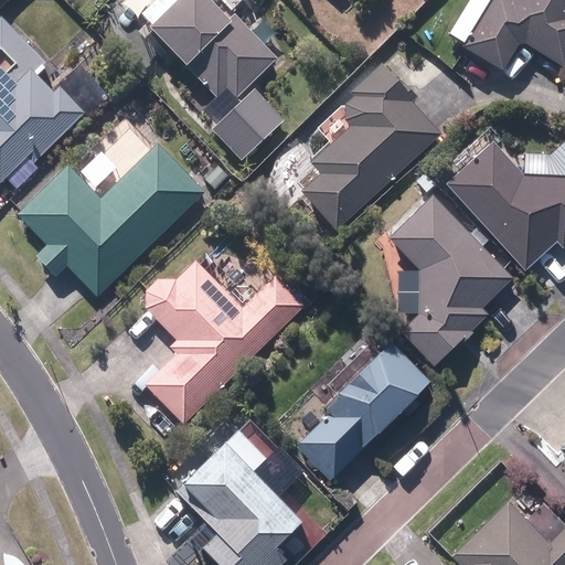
[(225,89),(236,100),(278,59),(233,14),(227,20),(206,0),(156,0),(137,19),(216,98),(225,89)]
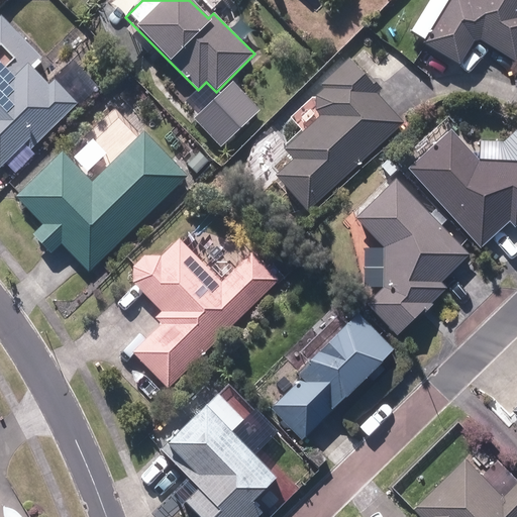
[(516,0),(448,0),(422,43),(458,67),(474,41),(480,41),(516,64),(516,61),(516,0)]
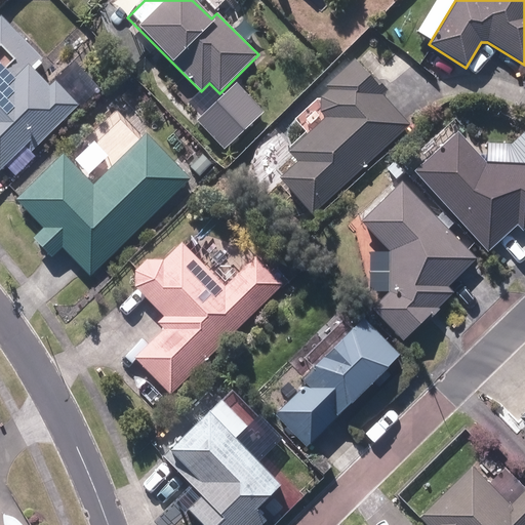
[(0,171),(25,148),(30,154),(78,106),(54,82),(49,86),(35,72),(42,65),(40,63),(43,59),(1,16),(0,16),(0,171)]
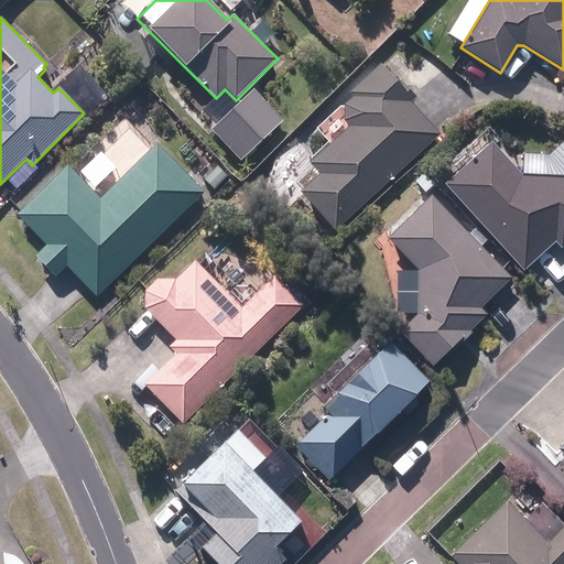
[(299,192),(335,231),(440,137),(410,105),(416,99),(405,87),(403,89),(380,64),(349,94),(351,97),(343,107),(343,121),(349,128),(311,164),(320,173),(299,192)]
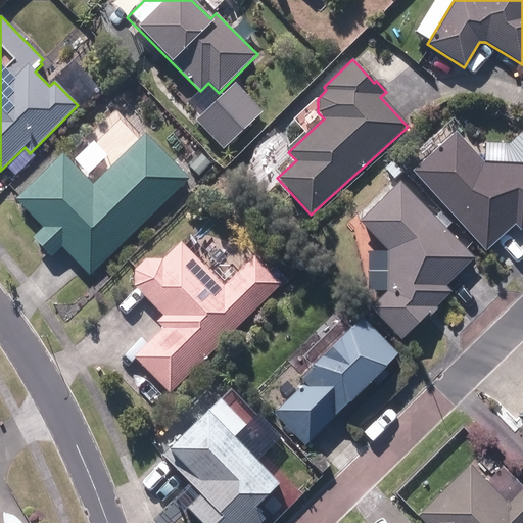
[(70,85),(82,98),(93,89),(82,76),(70,85)]
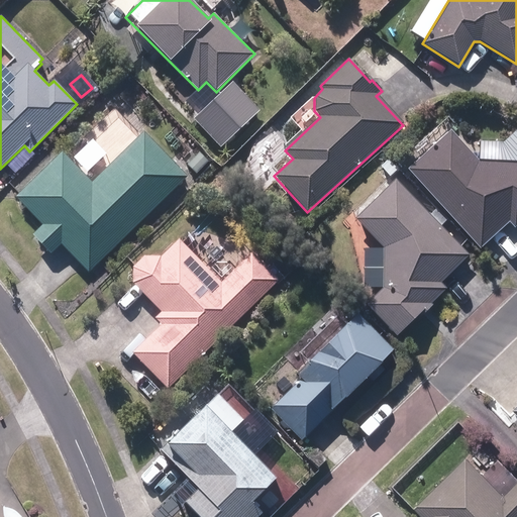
[(406,170),(479,248),(508,222),(514,228),(516,225),(516,164),(516,165),(479,163),(449,130),(406,170)]
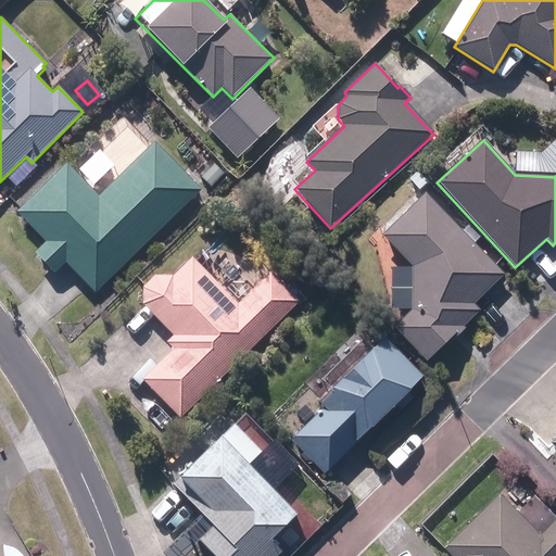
[(64,263),(96,293),(201,191),(154,142),(99,197),(67,163),(16,213),(47,243),(35,254),(53,274),(64,263)]
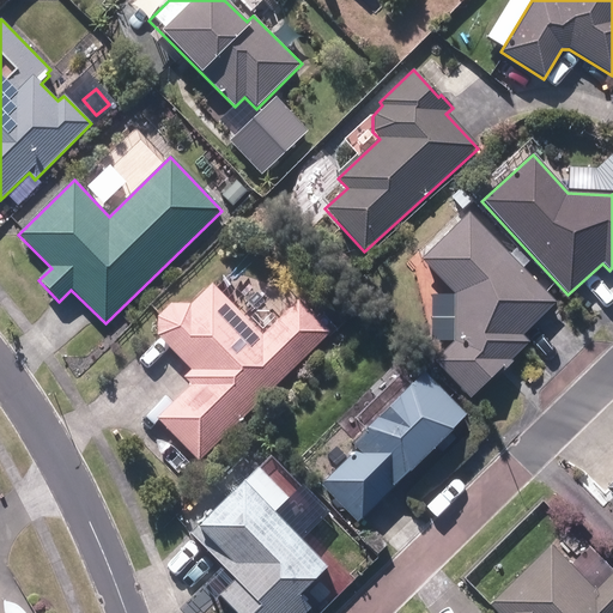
[(220,198),(232,210),(247,193),(237,182),(220,198)]
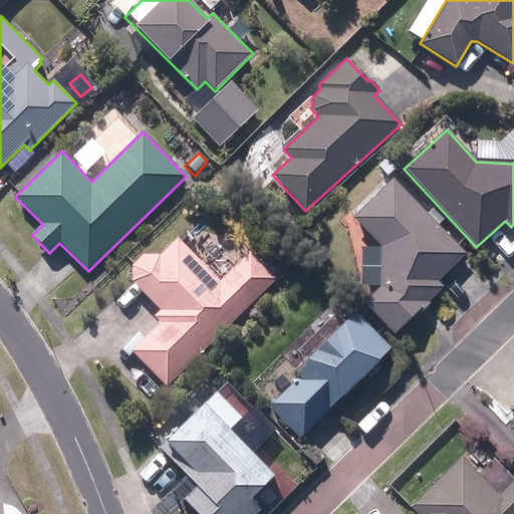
[(364,303),(395,334),(419,309),(423,313),(431,304),(430,302),(444,288),(438,282),(466,254),(393,180),(355,217),(381,244),(380,287),(364,303)]
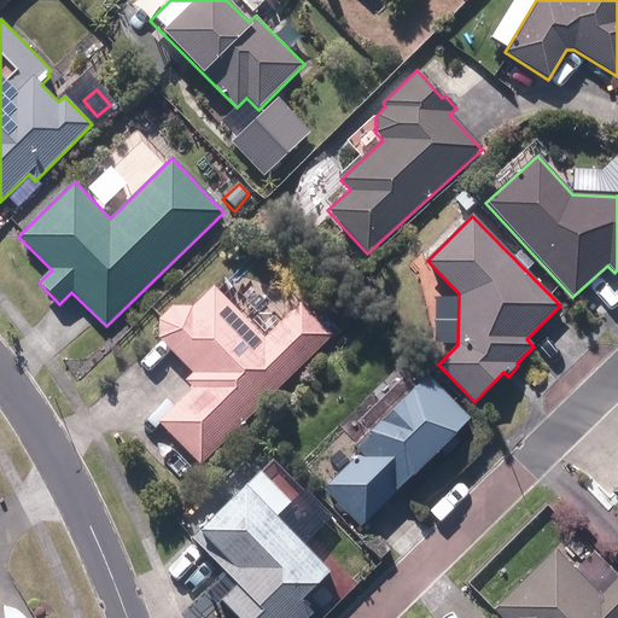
[(159,424),(200,466),(332,337),(299,304),(264,339),(211,286),(190,308),(172,307),(159,320),(159,340),(194,377),(188,383),(194,390),(159,424)]
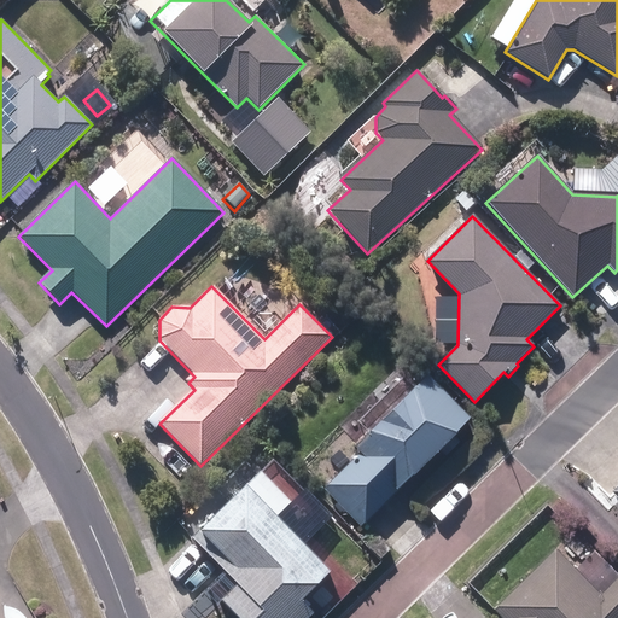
[(324,489),(362,528),(401,489),(400,488),(470,419),(427,375),(413,390),(412,388),(354,445),(361,452),(324,489)]
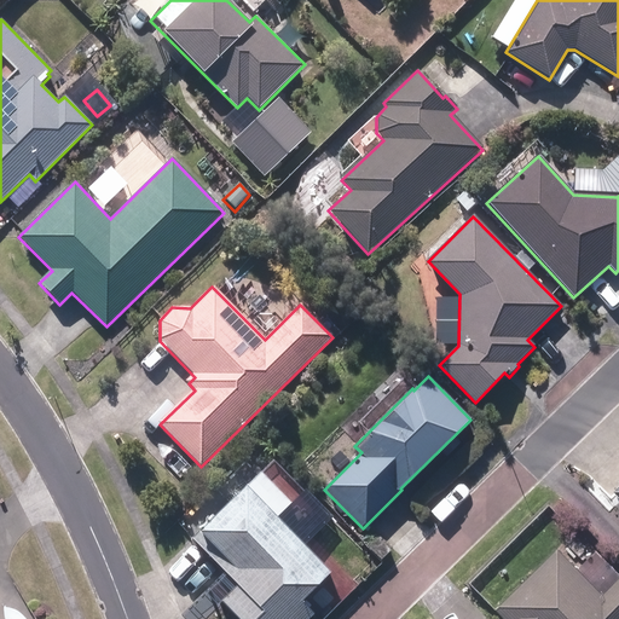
[(220,601),(237,618),(306,618),(312,614),(301,602),(330,573),(276,516),(290,502),(260,470),(198,530),(201,532),(192,541),(236,585),(220,601)]
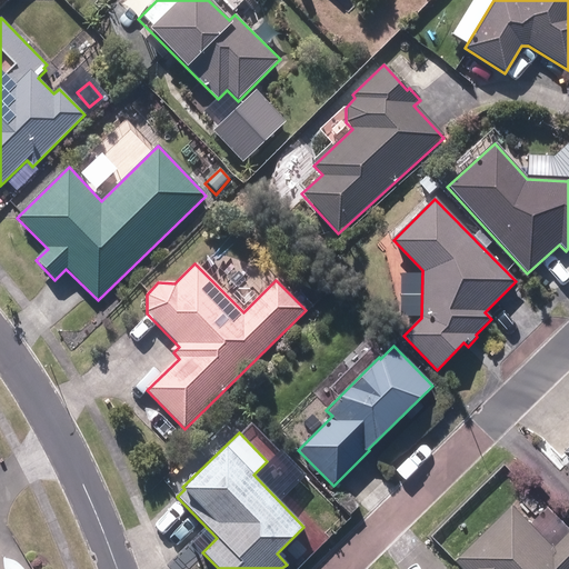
[(568,568),(568,532),(552,549),(509,506),(452,561),(460,568),(568,568)]
